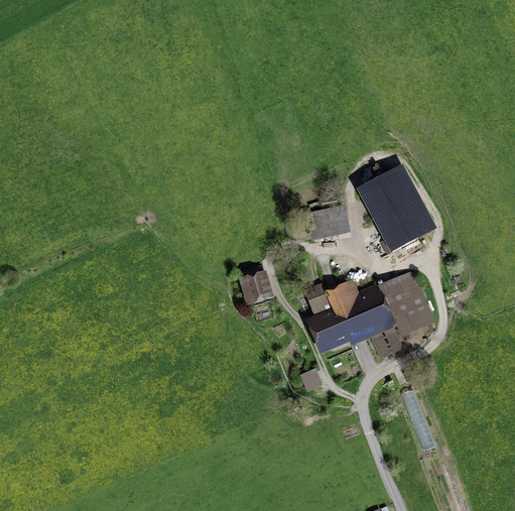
[(379,156),(355,165),(360,179),(384,170),(379,156)]
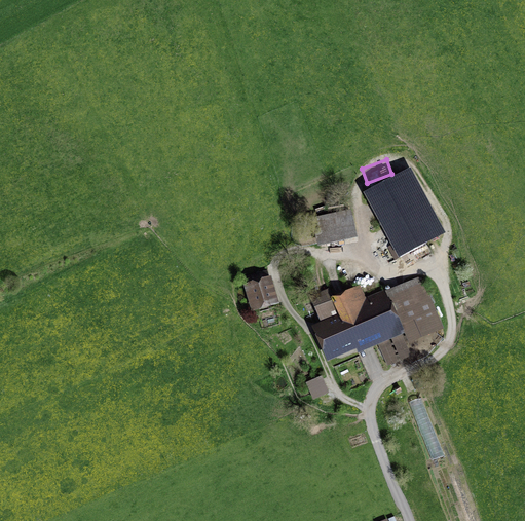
[(399,172),(363,191),(376,216),(360,225),(382,265),(435,237),(399,172)]
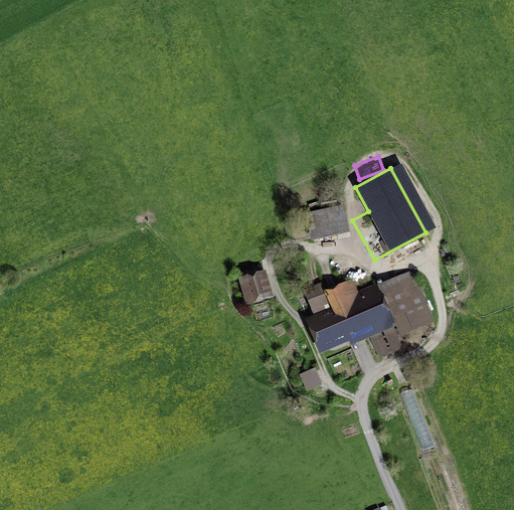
[(349,230),(344,207),(305,216),(310,239),(349,230)]
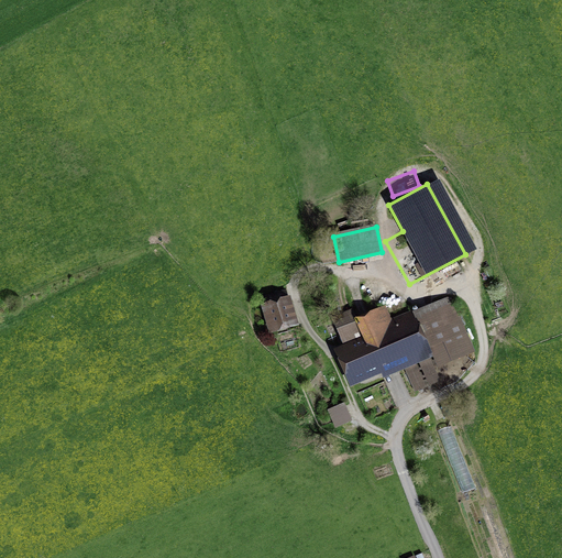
[(285,287),(260,294),(262,302),(259,303),(267,332),(298,324),(289,294),(287,294),(285,287)]
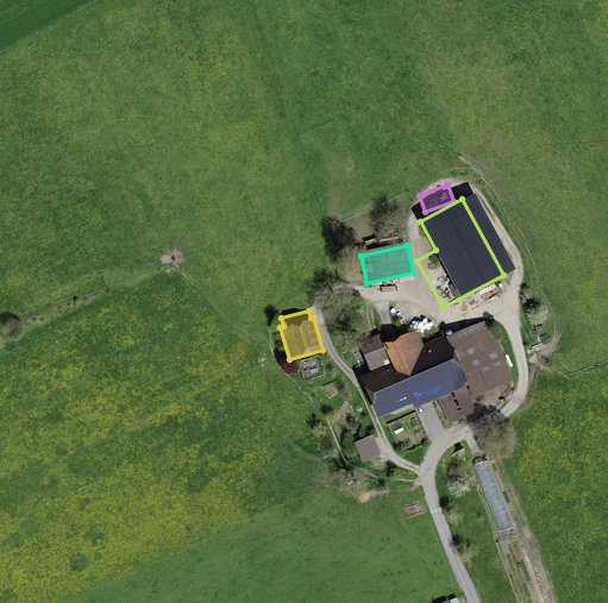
[(384,341),(380,332),(358,341),(371,370),(359,375),(376,413),(467,372),(476,393),(513,377),(487,318),(446,335),(446,333),(424,343),(418,328),(384,341)]
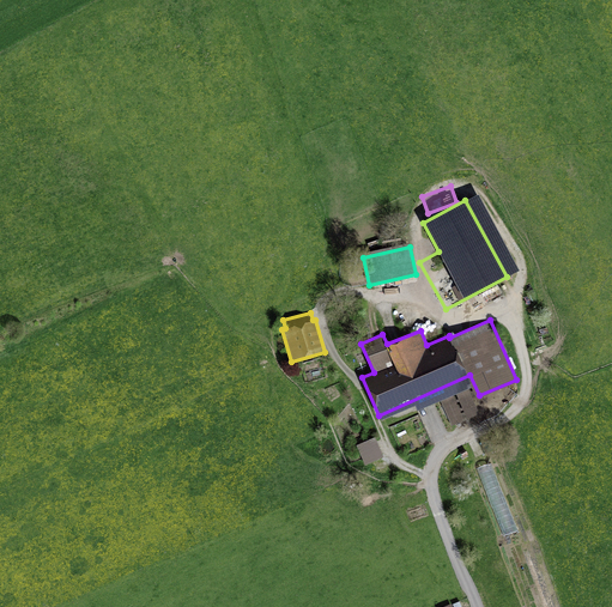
[(465,383),(441,393),(450,417),(474,407),(465,383)]
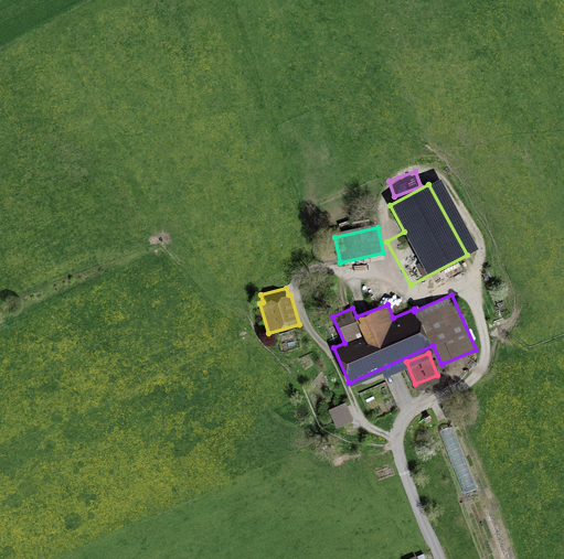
[(330,407),(334,419),(350,412),(346,400),(330,407)]
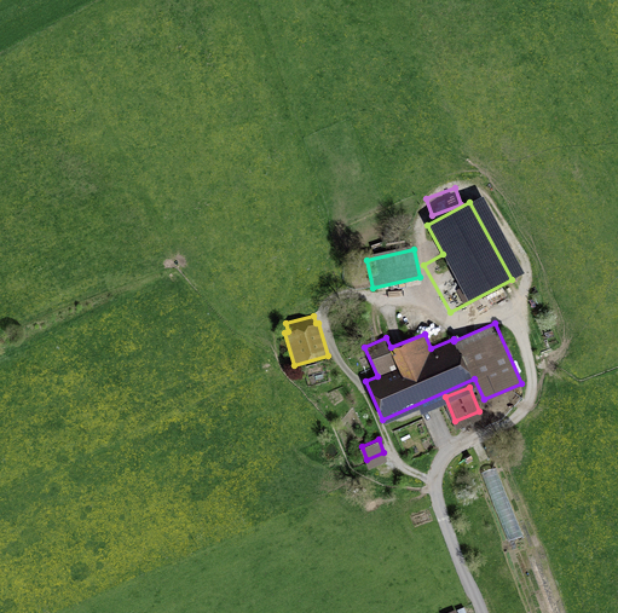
[(496,460),(481,466),(507,535),(521,528),(496,460)]
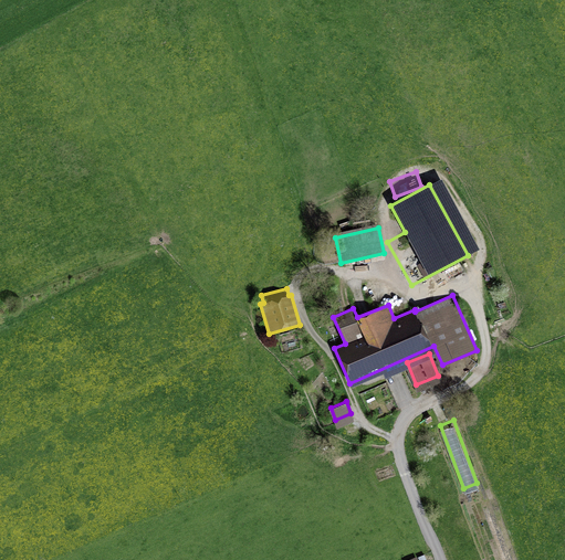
All buildings are outlined.
